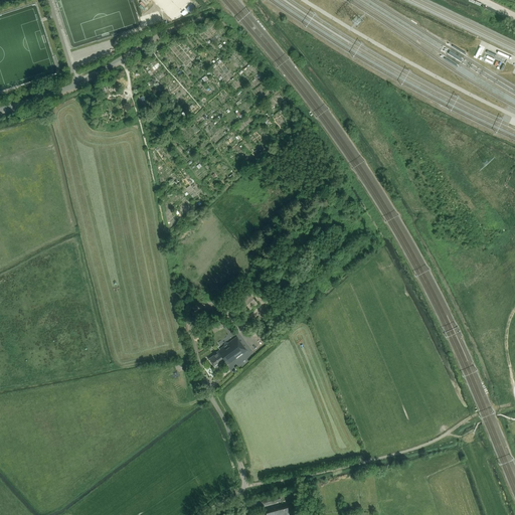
[(191,0),(154,0),(174,19),(191,0)]
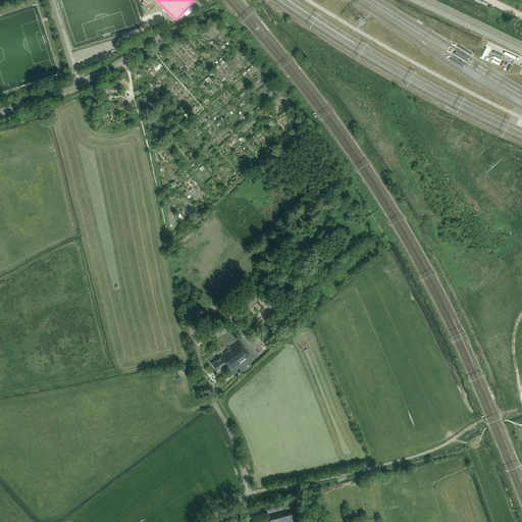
[(219,357),(219,358),(211,364),(218,372),(227,365),(230,370),(250,356),(240,342),(219,357)]
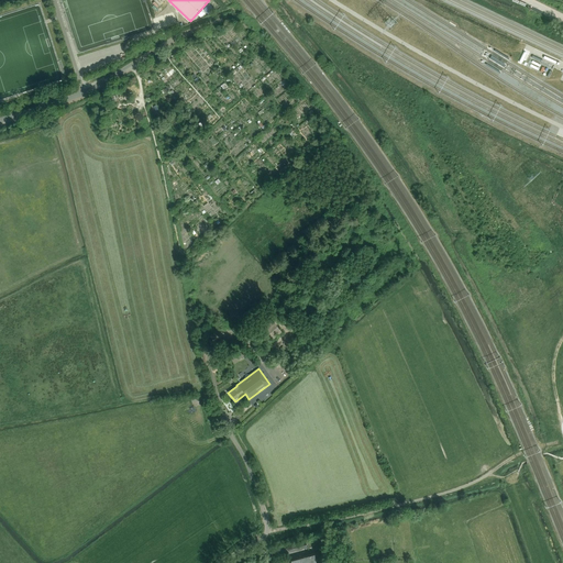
[(306,541),(288,545),(290,553),(308,549),(306,541)]
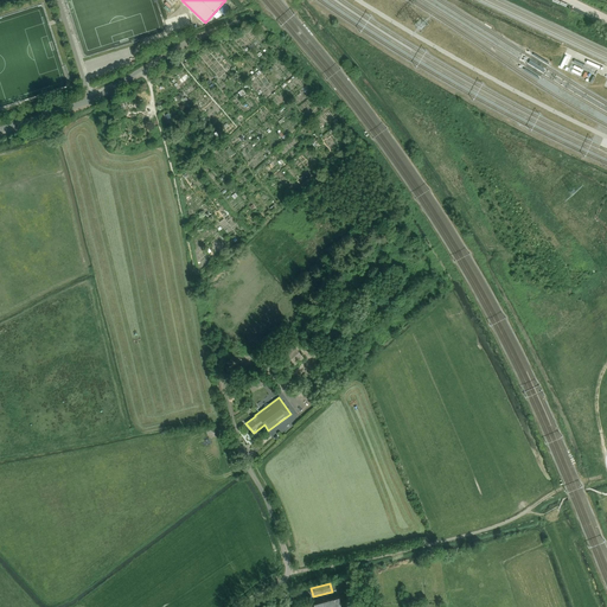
[(321,604),(314,606),(337,606),(343,605),(340,596),(327,600),(321,601),(321,604)]
